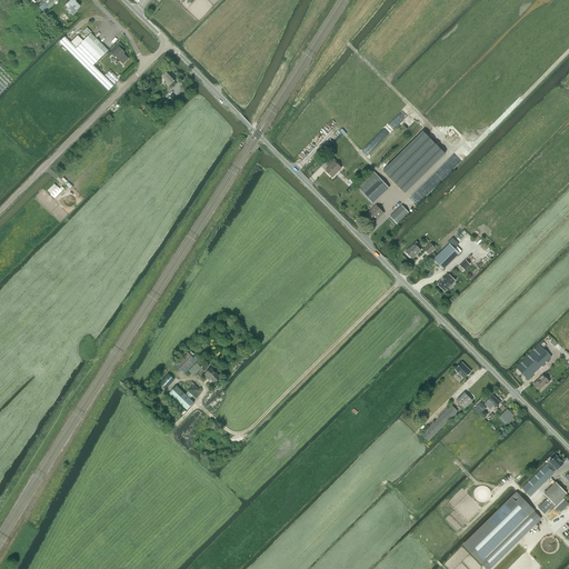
[(61,6),(55,0),(48,7),(56,15),(59,10),(58,9),(61,6)]
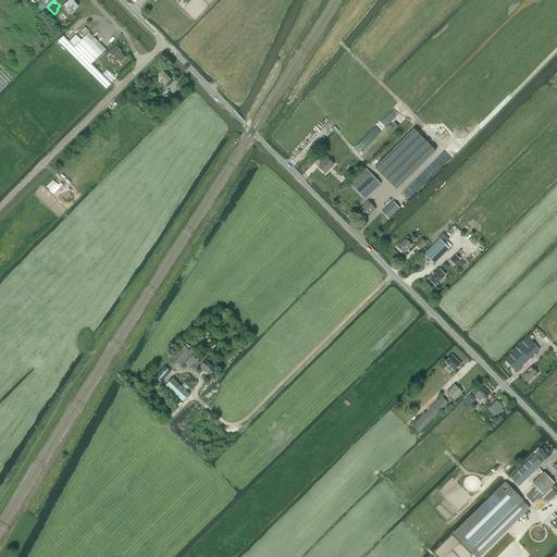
[(74,11),(78,7),(72,1),(70,0),(69,0),(63,5),(70,12),(69,13),(71,15),(75,11),(74,11)]
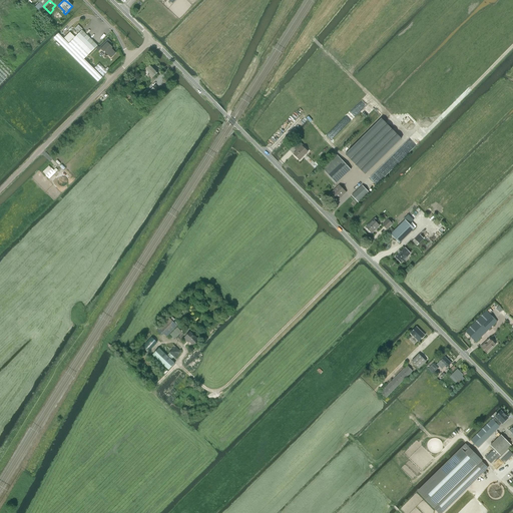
[(96,46),(81,30),(82,29),(78,25),(74,29),(78,33),(73,38),(89,53),(96,46)]
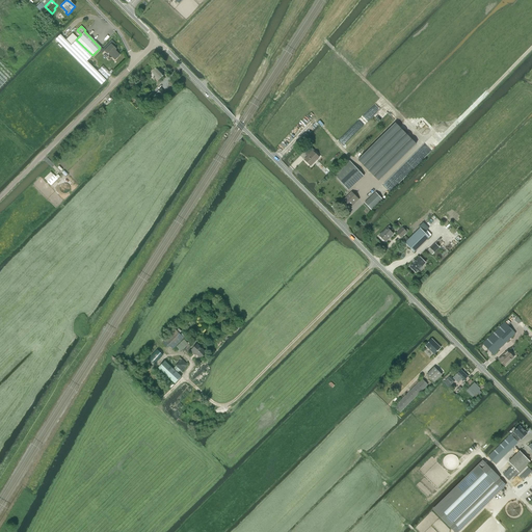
[(92,55),(76,40),(71,46),(60,34),(55,40),(101,85),(106,80),(91,65),(95,63),(90,59),(87,62),(87,61),(92,55)]
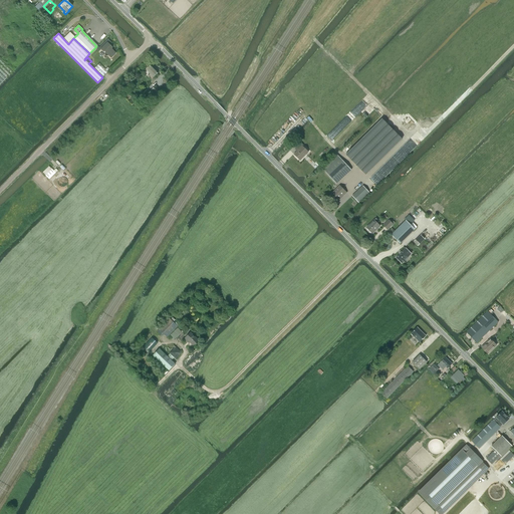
[(104,51),(110,58),(115,53),(110,48),(111,47),(109,45),(111,43),(107,39),(98,47),(103,52),(104,51)]
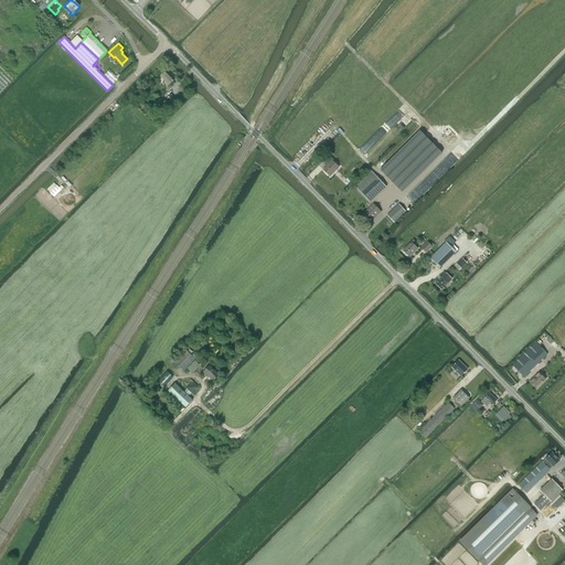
[(104,75),(114,84),(120,77),(118,74),(116,77),(109,70),(104,75)]
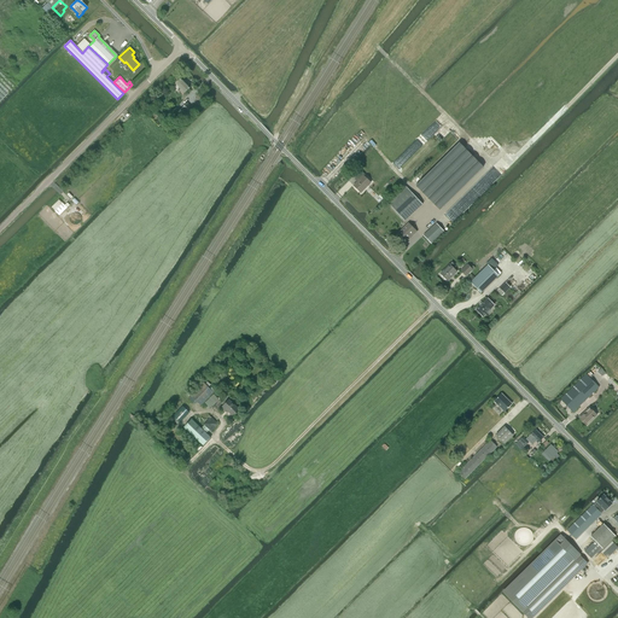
[(185,93),(190,88),(181,80),(176,85),(181,89),(178,92),(184,98),(187,94),(185,93)]
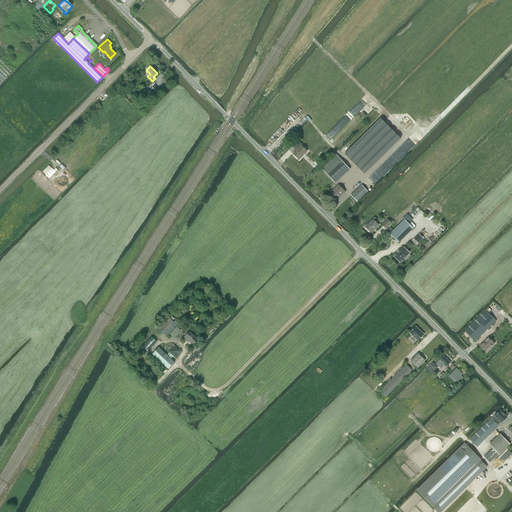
[(146,94),(153,100),(161,92),(155,86),(146,94)]
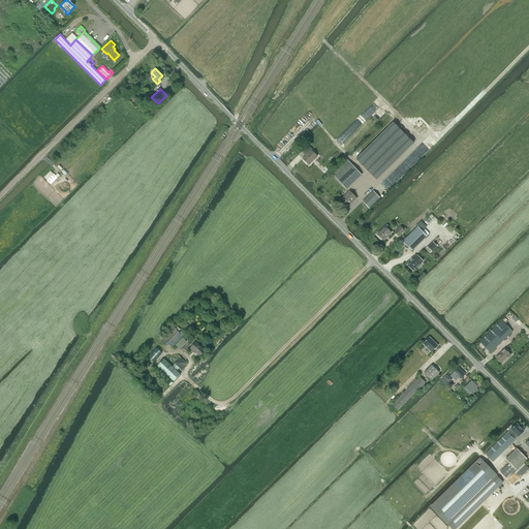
[(393,123),(356,159),(368,170),(377,180),(413,144),(393,123)]
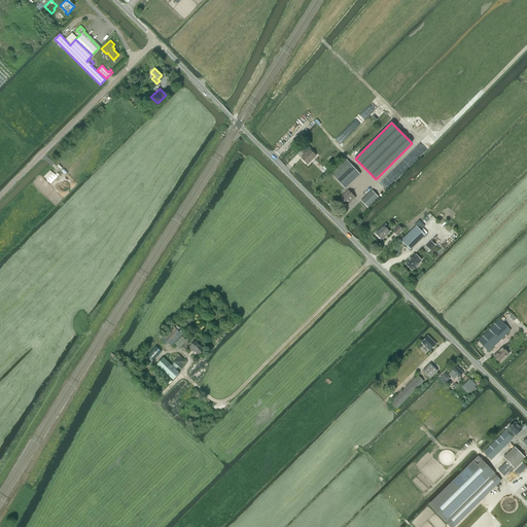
[(308,165),(316,155),(310,150),(311,149),(309,146),(305,151),(307,153),(302,159),(308,165)]
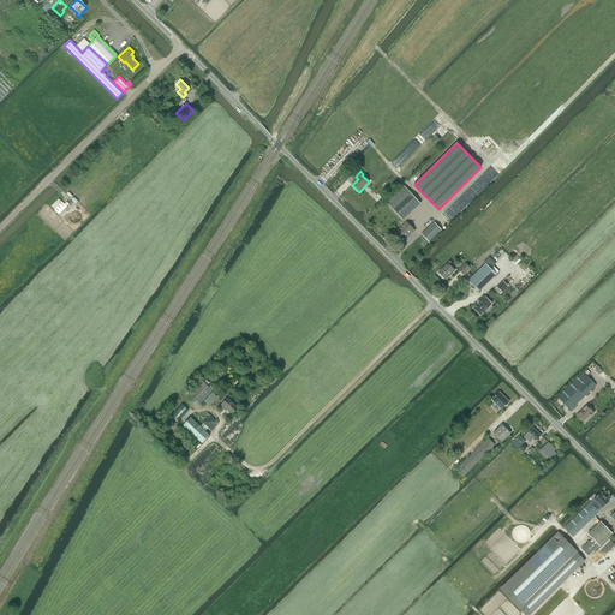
[(402,220),(421,203),(404,185),(386,202),(388,204),(402,220)]
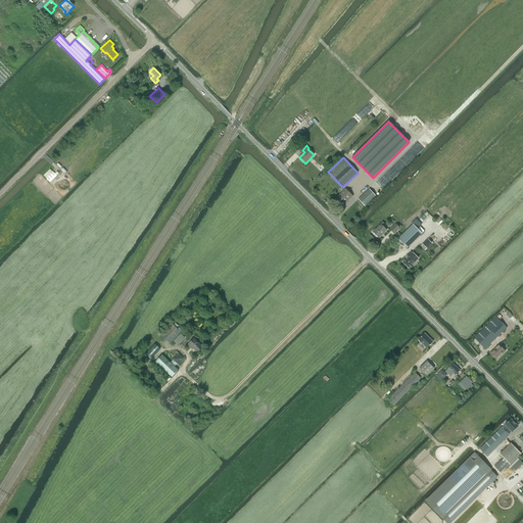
[(44,176),(50,183),(57,176),(50,170),(44,176)]
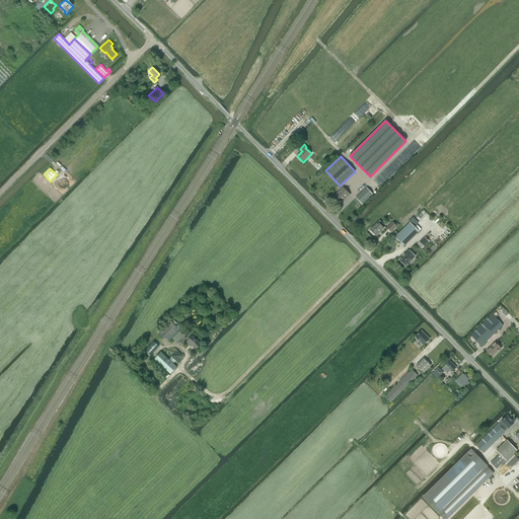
[(344,199),(345,200),(350,195),(343,188),(334,198),(340,204),(344,199)]
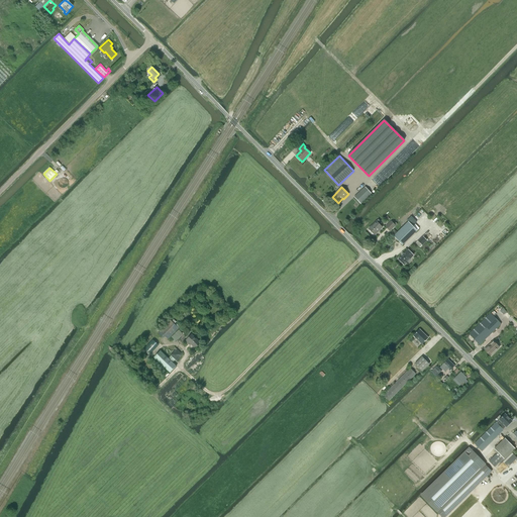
[(354,197),(360,204),(372,194),(365,187),(354,197)]
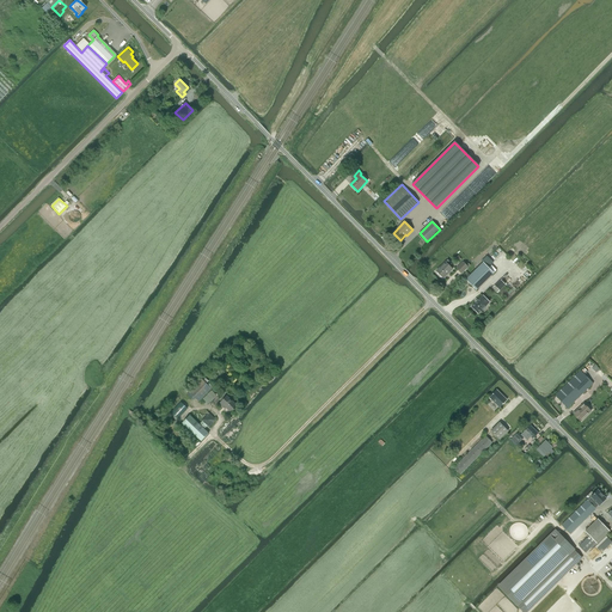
[(453,269),(450,267),(452,264),(447,259),(436,271),(444,279),(453,269)]
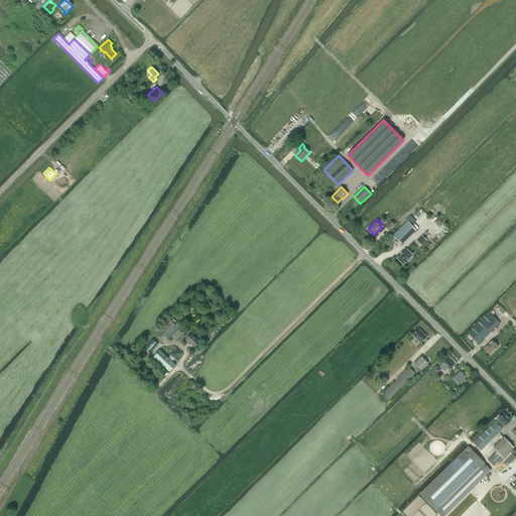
[(384,226),(389,231),(395,225),(390,221),(384,226)]
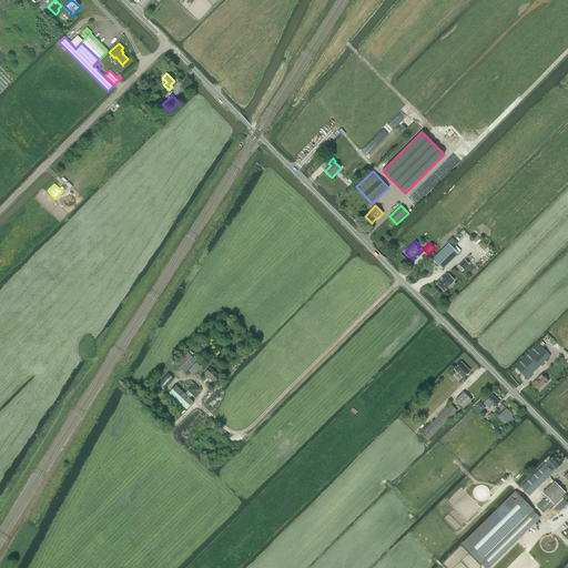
[(433,260),(442,269),(458,253),(448,244),(433,260)]
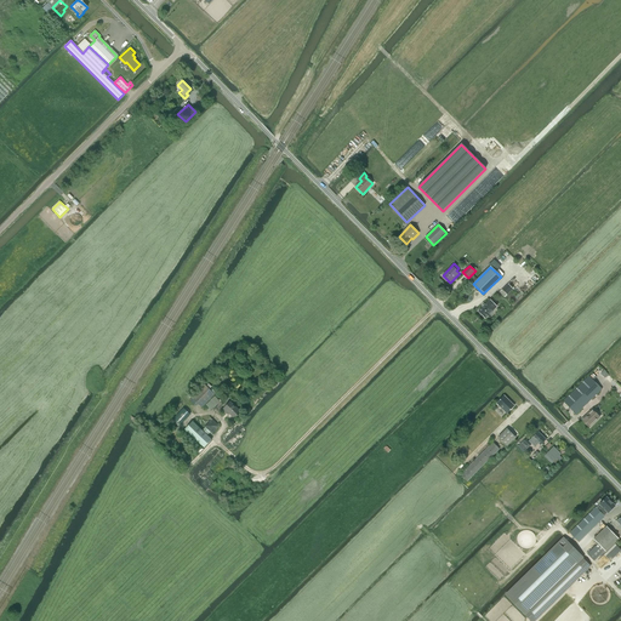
[(512,289),(508,284),(502,290),(507,294),(512,289)]
